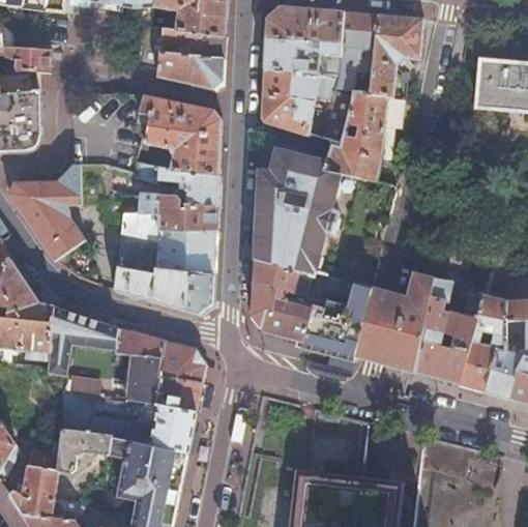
[(24,0),(23,6),(37,8),(47,9),(47,0),(24,0)]
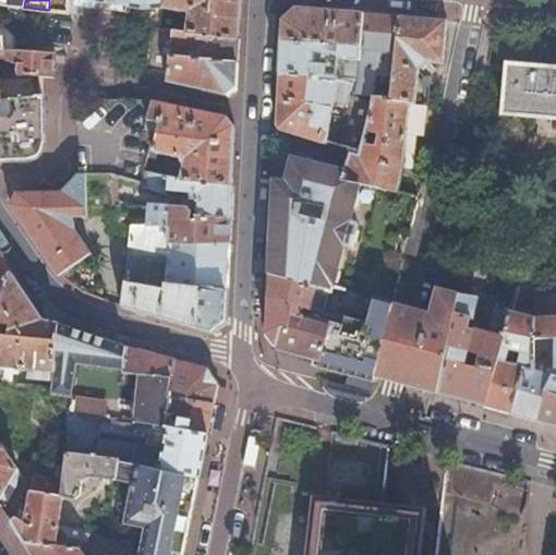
[(162,0),(161,4),(185,9),(184,28),(234,35),(236,15),(237,0),(162,0)]
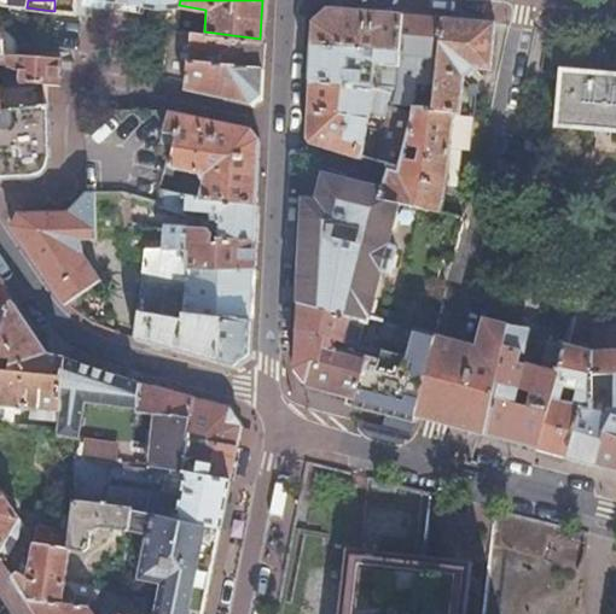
[(308,28),(308,40),(396,47),(399,11),(324,5),(309,18),(308,28)]
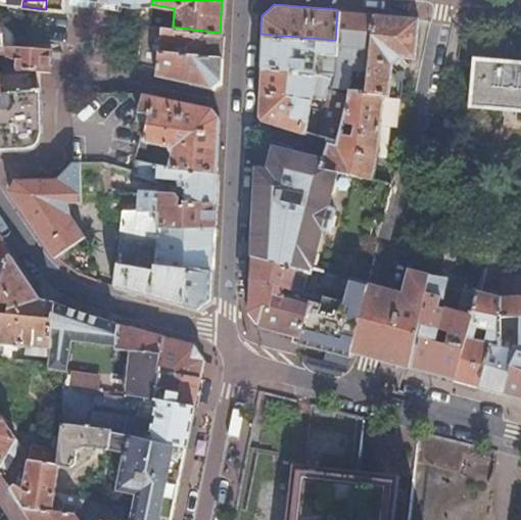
[(335,40),(334,44),(366,47),(370,12),(354,11),(337,9),(335,40)]
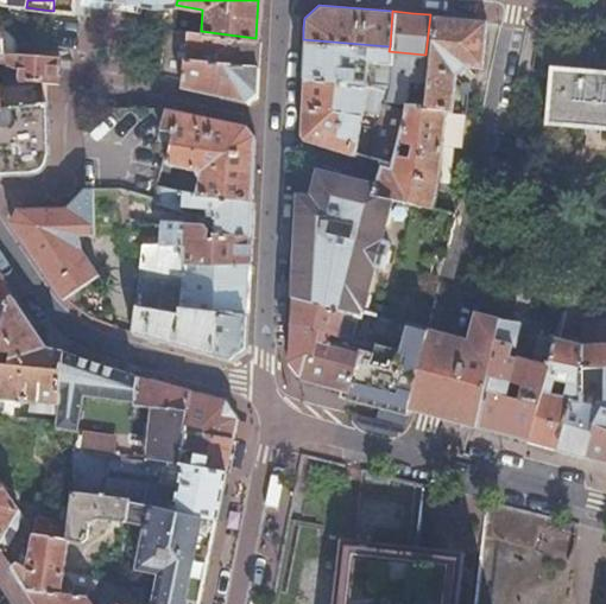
[(424,103),(448,106),(453,106),(454,74),(464,64),(479,65),(484,19),(455,17),(430,14),(425,55),(424,103)]
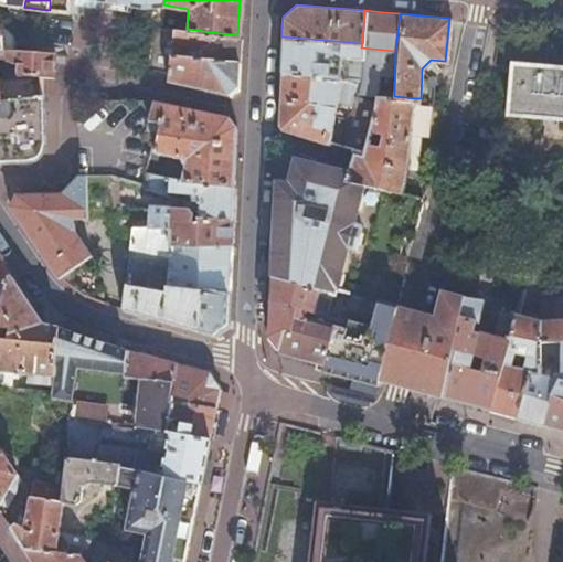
[(187,29),(150,24),(146,65),(166,70),(165,80),(184,84),(226,93),(235,84),(236,59),(237,35),(187,29)]
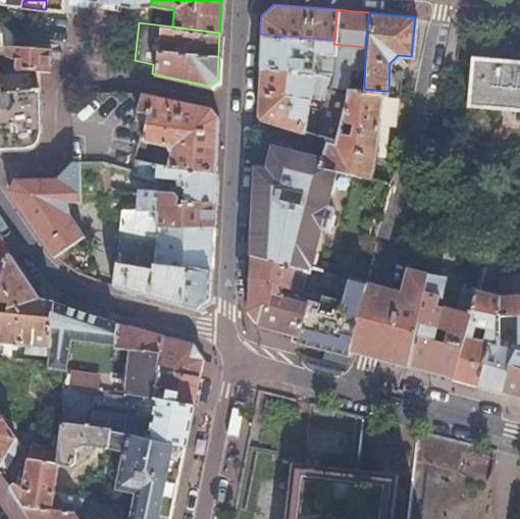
[(0,43),(10,44),(10,35),(0,33),(0,43)]
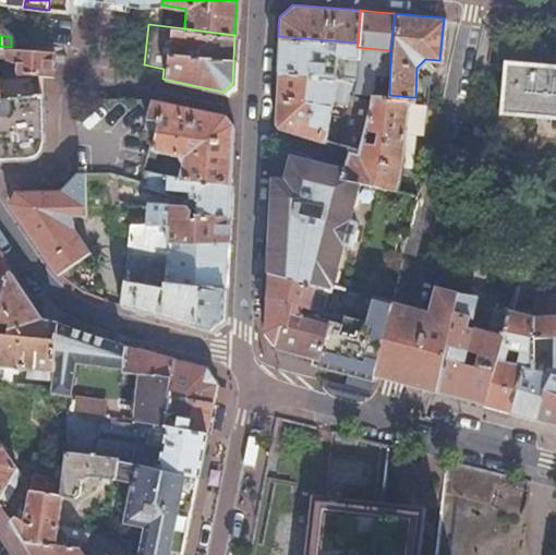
[(345,56),(342,74),(355,75),(357,47),(358,43),(278,36),(277,49),(277,64),(336,73),(338,55),(345,56)]
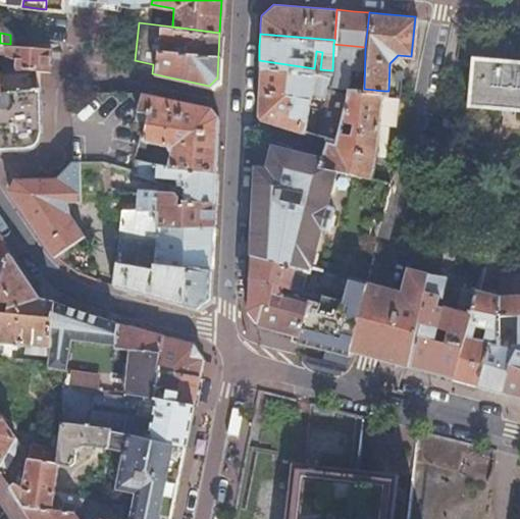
[(22,45),(10,44),(0,43),(0,67),(37,69),(47,70),(48,57),(48,48),(38,47),(22,45)]
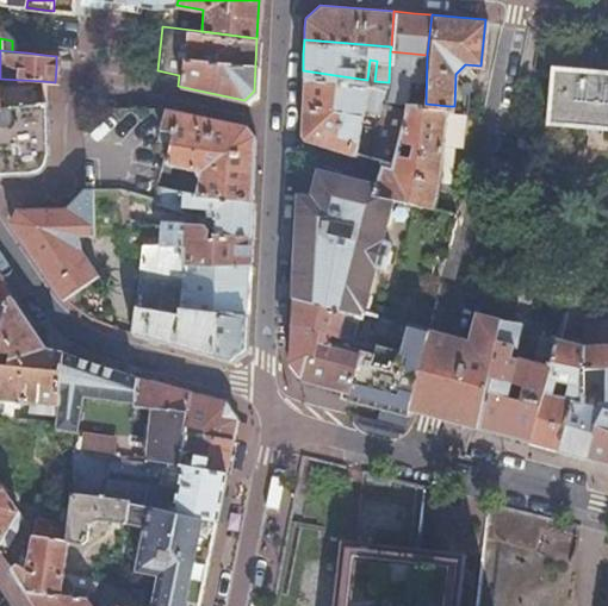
[(427,55),(390,51),(389,82),(385,99),(404,101),(426,104),(427,55)]
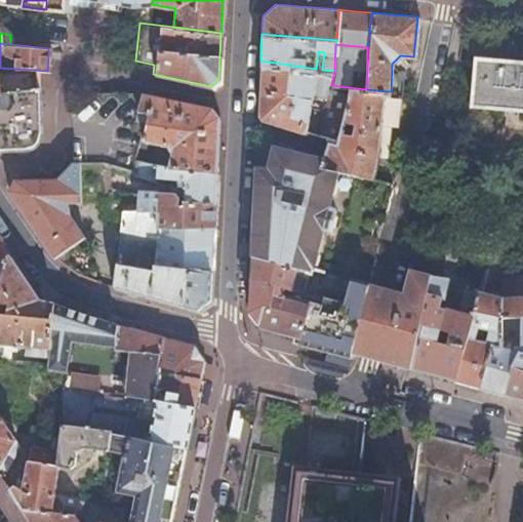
[(522,62),(471,57),(467,104),(522,108),(522,62)]
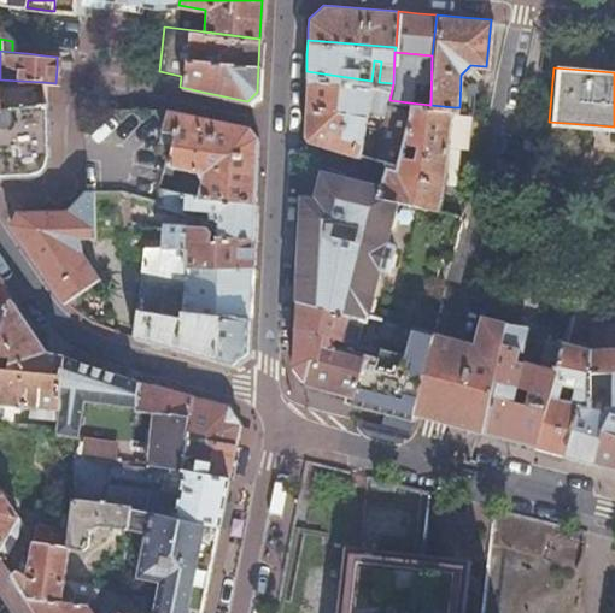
[(306,139),(384,164),(396,168),(409,102),(390,100),(376,143),(367,147),(368,141),(362,139),(372,81),(306,71),(305,98),(303,134),(306,139)]
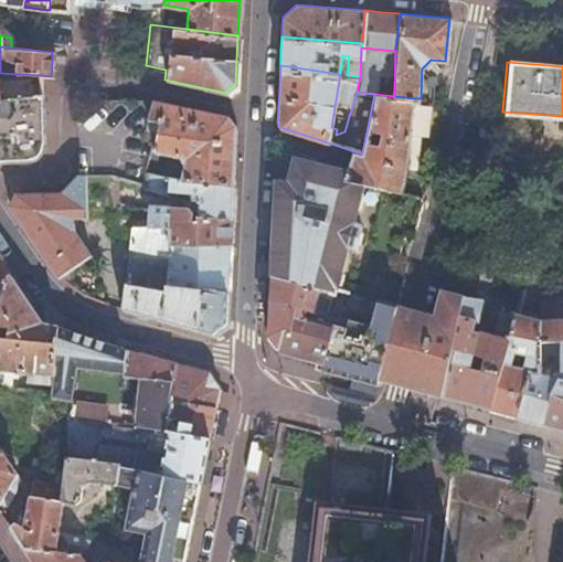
[(40,89),(40,75),(0,73),(0,102),(41,94),(40,89)]
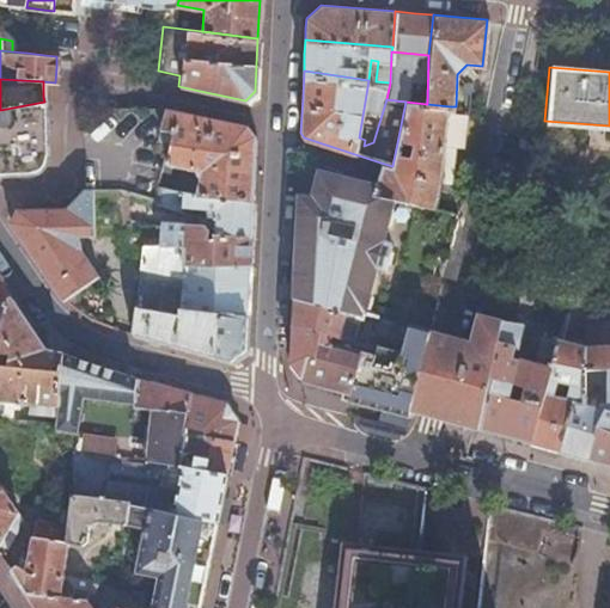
[(0,172),(29,171),(47,154),(44,102),(0,110),(0,172)]
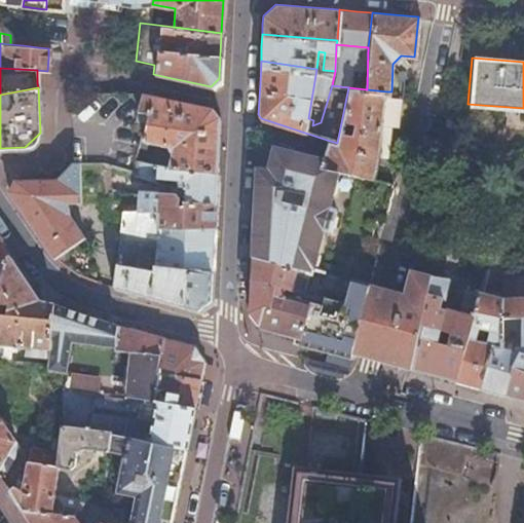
[(327,140),(322,157),(320,165),(372,176),(377,157),(387,91),(367,89),(348,87),(337,143),(327,140)]
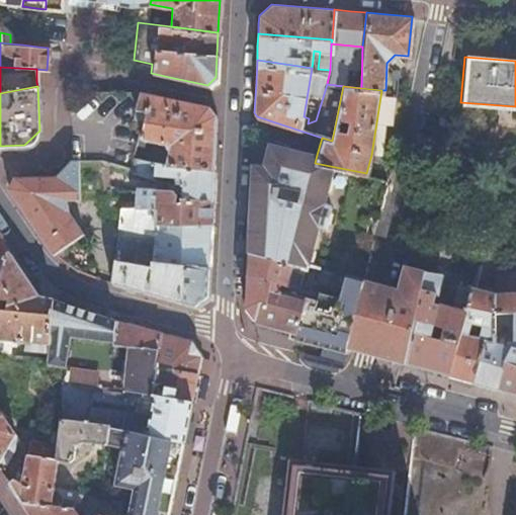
[(69,133),(69,159),(97,162),(98,162),(131,173),(135,156),(136,156),(140,138),(145,117),(136,116),(138,90),(83,87),(68,104),(69,133)]
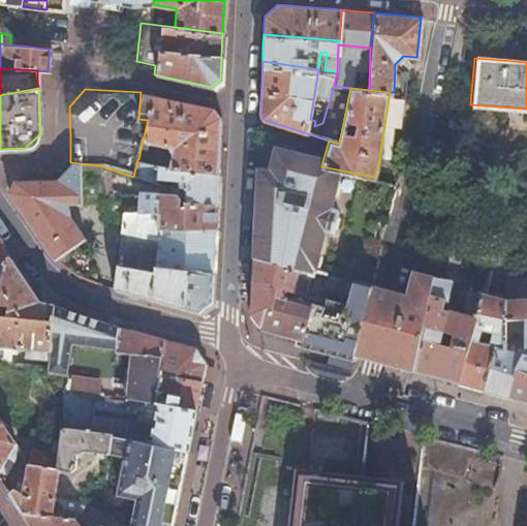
[(212,106),(141,92),(138,119),(148,120),(143,141),(168,147),(167,151),(172,152),(169,165),(217,174),(218,144),(219,118),(212,106)]
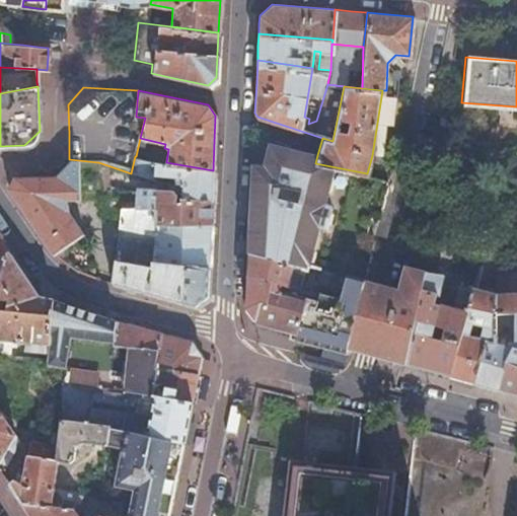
[(248,241),(247,254),(305,267),(306,264),(337,271),(336,272),(342,273),(364,278),(372,238),(356,235),(361,215),(377,218),(385,178),(367,173),(315,163),(317,155),(271,144),(266,165),(253,164),(252,180),(250,208),(249,227),(248,241)]
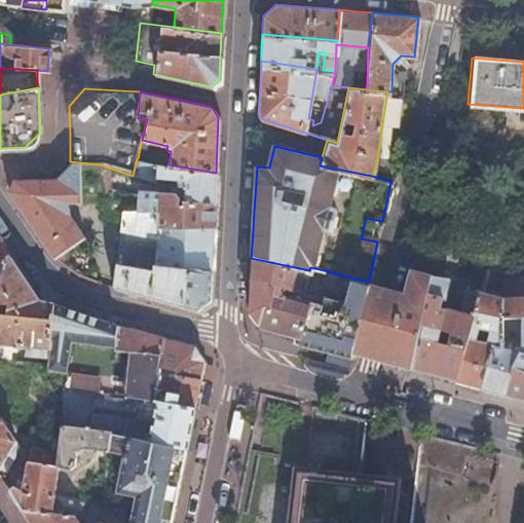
[(215,188),(216,173),(169,164),(138,158),(137,158),(133,176),(147,182),(157,185),(184,189),(183,196),(214,202),(215,188)]
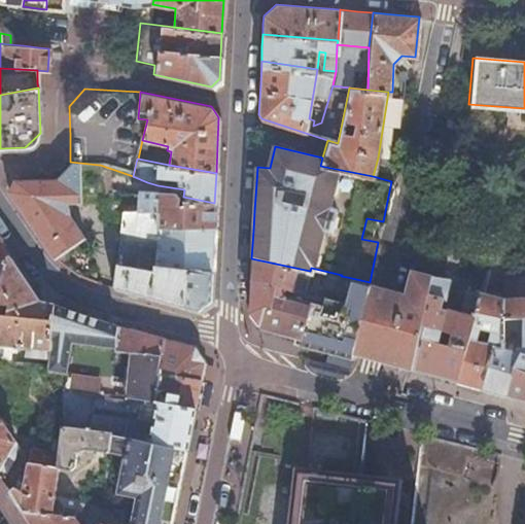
[(99,165),(70,162),(53,180),(9,180),(6,188),(32,226),(53,259),(54,259),(80,237),(66,215),(64,205),(99,201),(99,216),(119,215),(119,210),(137,211),(139,197),(99,193),(99,165)]
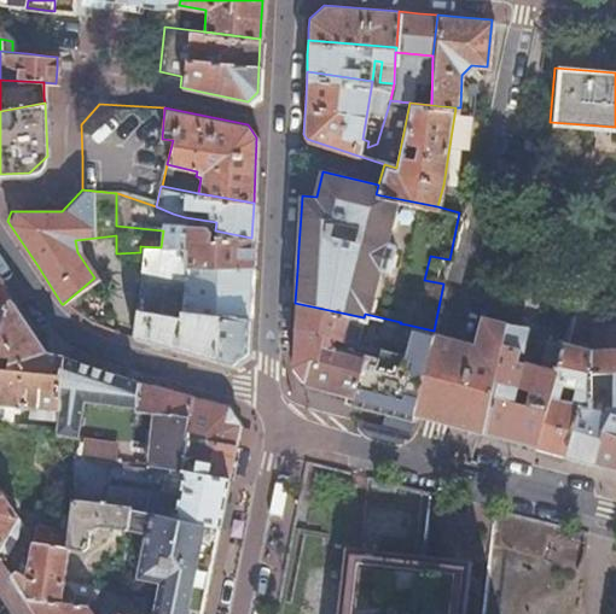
[(173,214),(156,206),(117,193),(116,193),(116,226),(163,231),(161,247),(187,251),(186,269),(250,268),(251,253),(251,238),(215,231),(216,222),(185,217),(173,214)]
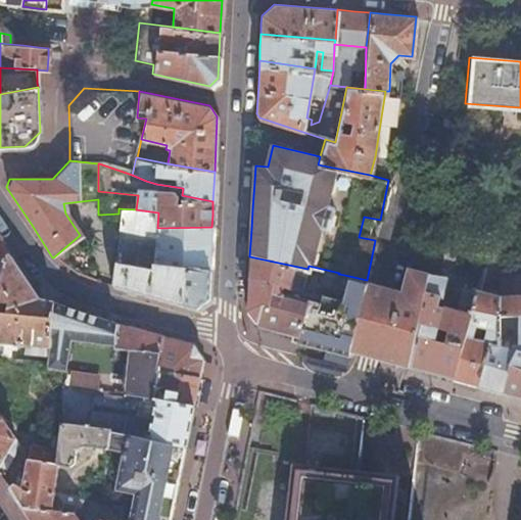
[(158,213),(136,209),(119,208),(119,214),(117,235),(115,263),(151,270),(151,264),(185,268),(209,270),(211,245),(211,227),(157,228),(158,213)]
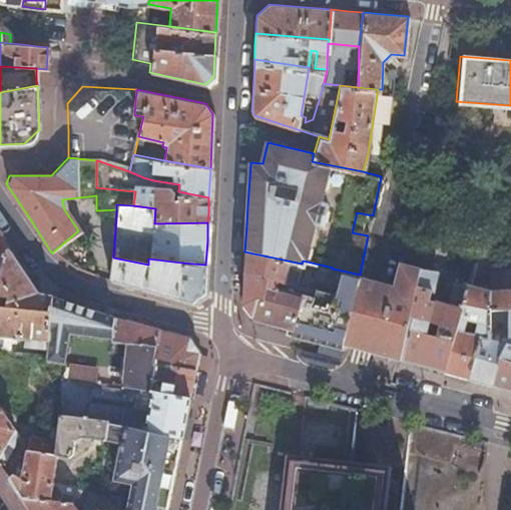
[(0,349),(10,351),(11,337),(46,340),(51,295),(36,291),(24,273),(7,247),(5,249),(0,267),(0,349)]
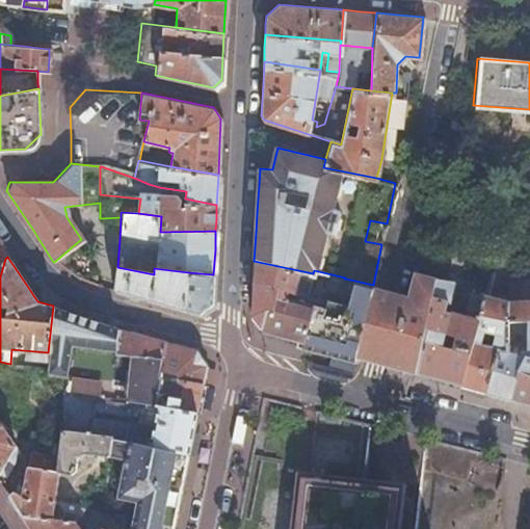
[(313,273),(254,261),(254,272),(252,300),(250,315),(261,329),(266,308),(272,309),(275,297),(283,298),(286,288),(308,293),(309,287),(313,273)]
